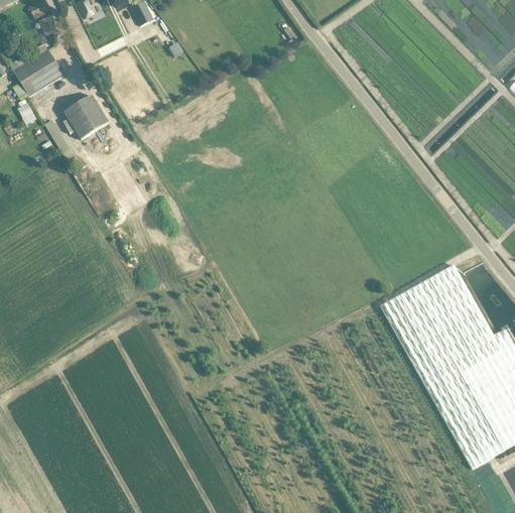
[(27,5),(33,18),(50,10),(45,0),(38,0),(27,5)]
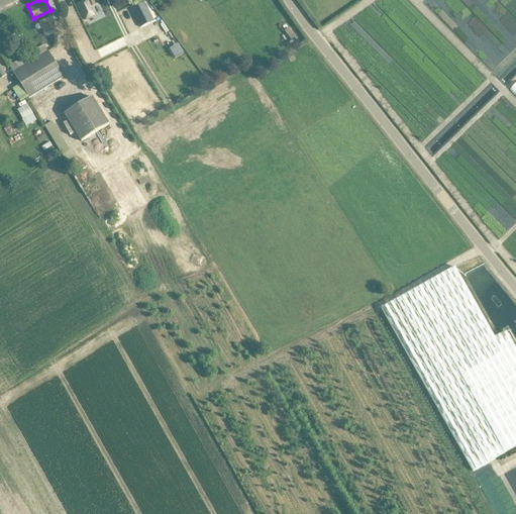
[(76,2),(84,17),(93,13),(87,0),(80,0),(76,2)]
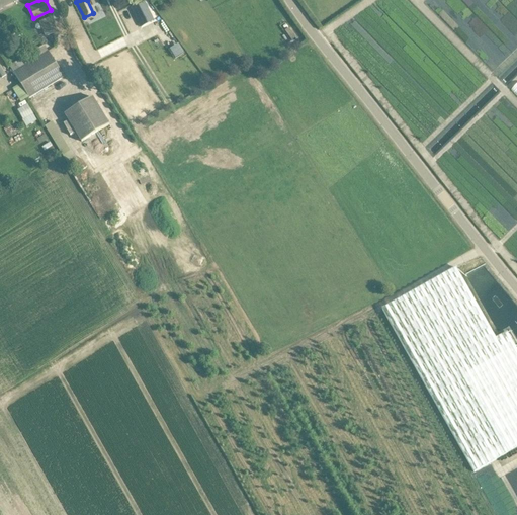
[(153,18),(144,0),(141,0),(130,6),(140,25),(153,18)]
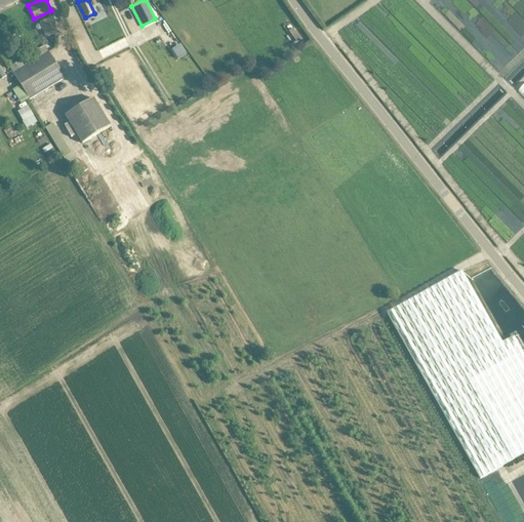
[(108,39),(115,50),(126,43),(119,33),(108,39)]
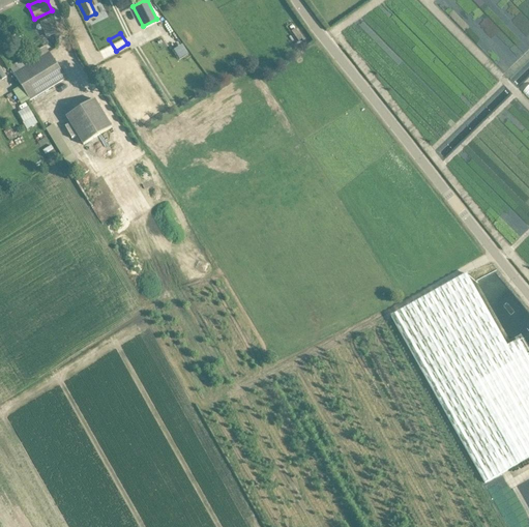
[(8,65),(29,98),(64,77),(43,44),(8,65)]
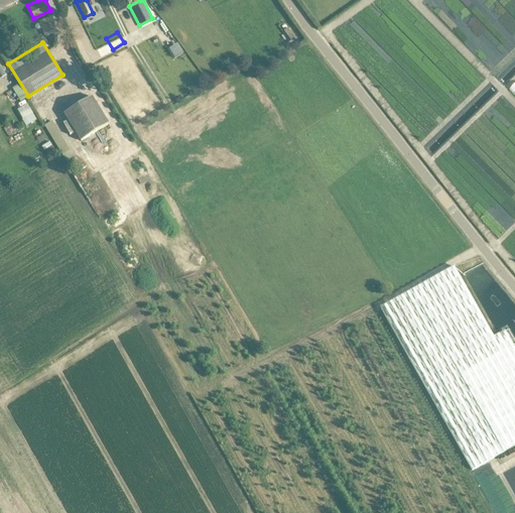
[(62,111),(79,138),(108,121),(92,94),(62,111)]
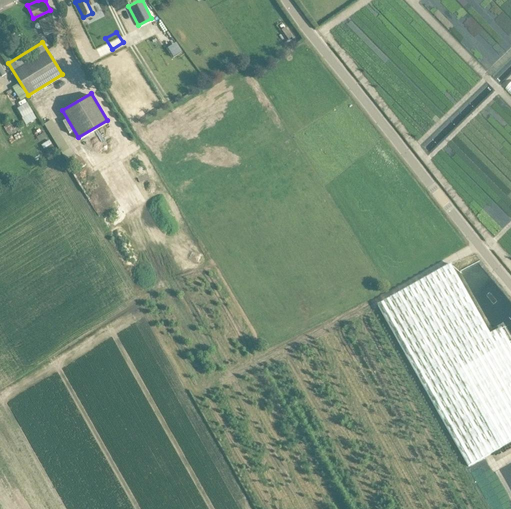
[(377,303),(467,463),(510,438),(510,344),(500,325),(489,332),(450,262),(377,303)]
